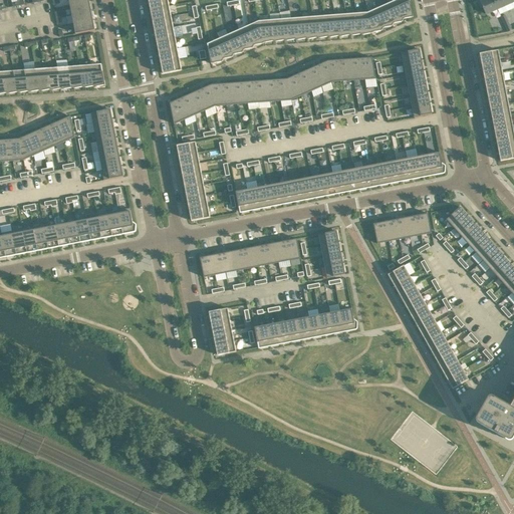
[(167,0),(148,0),(151,10),(152,10),(169,6),(167,0)]
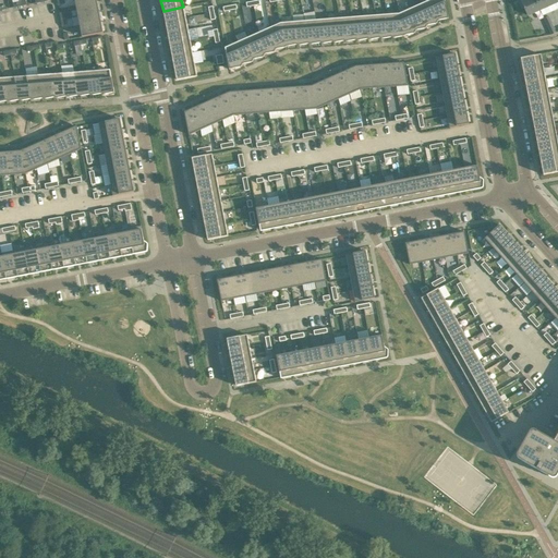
[(425,27),(436,22),(432,0),(429,0),(421,4),(425,27)]
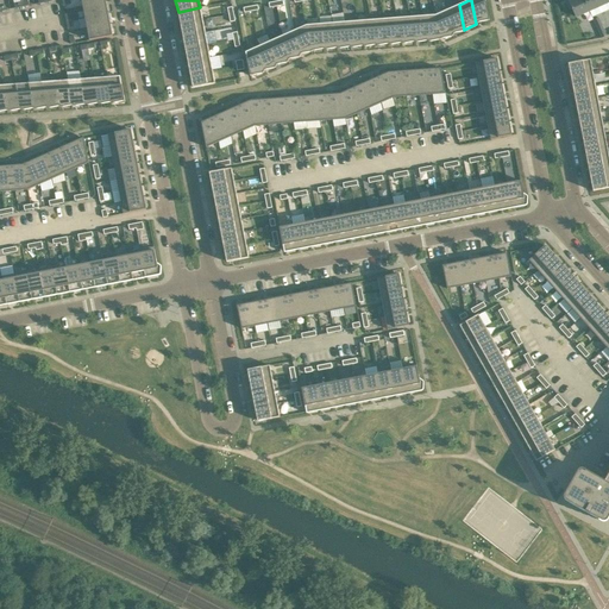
[(484,0),(471,0),(476,24),(489,19),(484,0)]
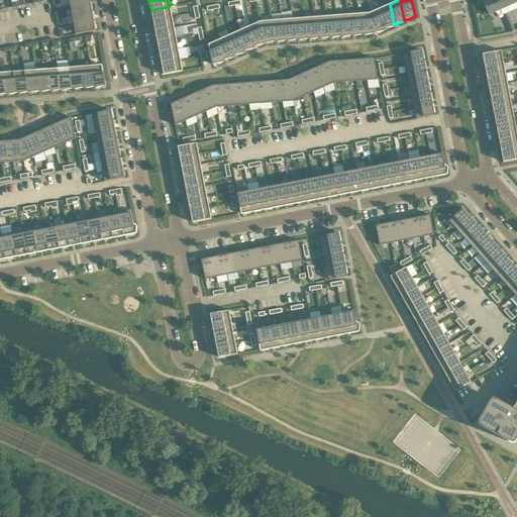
[(501,9),(497,0),(486,0),(483,1),(483,2),(481,3),(484,8),(485,7),(486,9),(489,14),(501,9)]
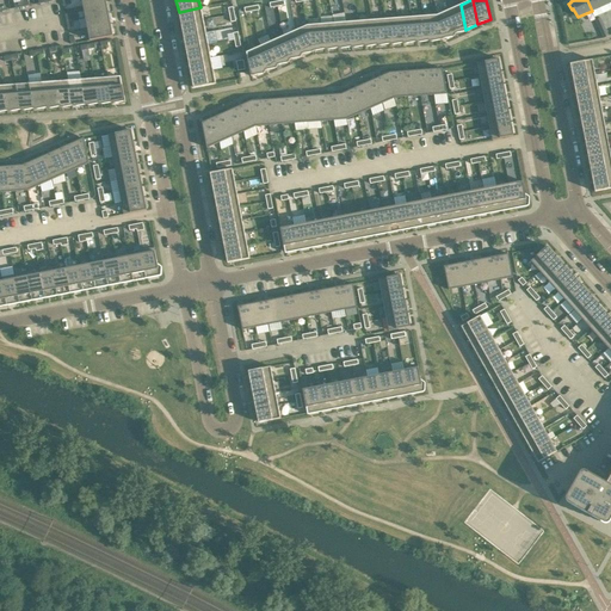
[(604,0),(587,0),(592,11),(606,5),(604,0)]
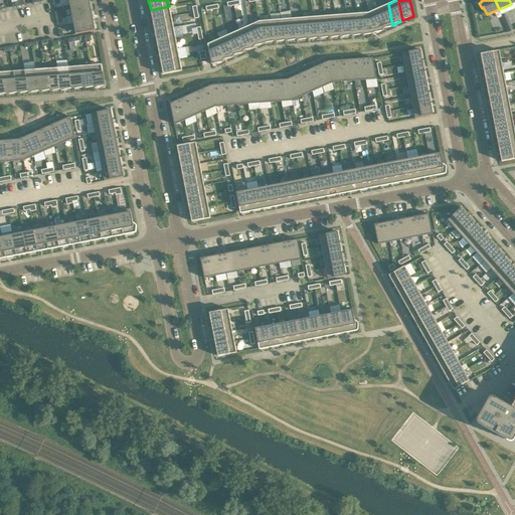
[(90,2),(70,6),(72,15),(92,11),(90,2)]
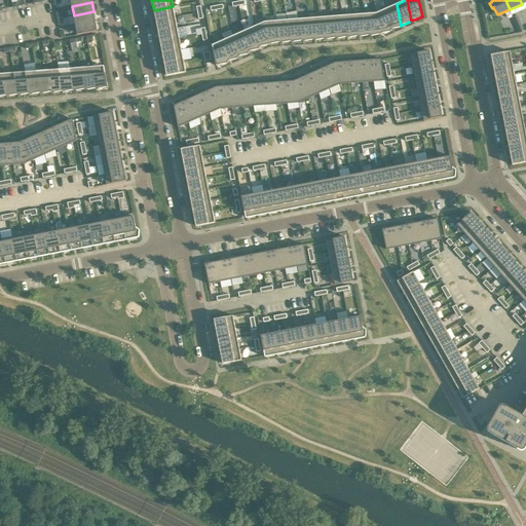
[(386,8),(390,30),(401,26),(397,4),(386,8)]
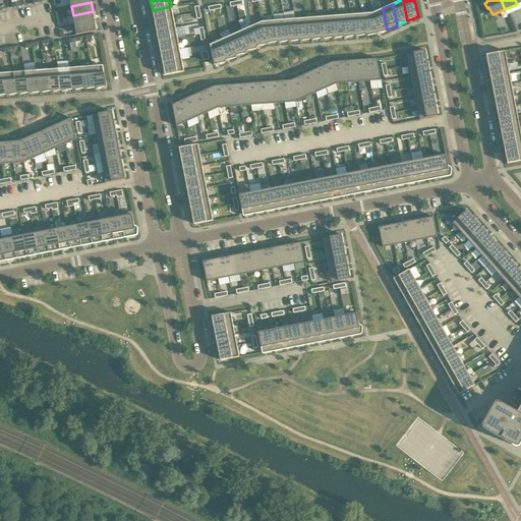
[(154,10),(153,10),(155,21),(156,20),(173,17),(171,6),(154,10)]
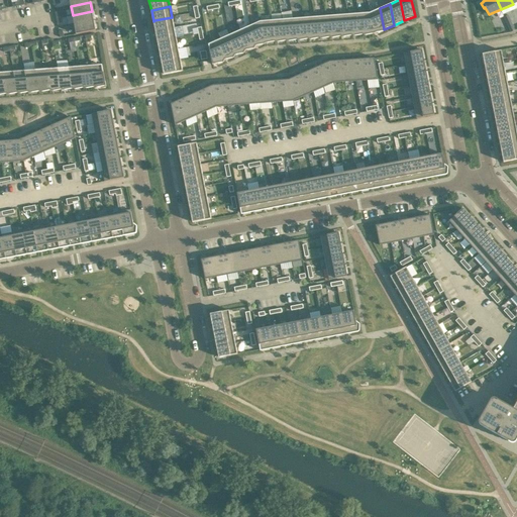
[(375,33),(384,29),(380,8),(370,13),(374,33),(375,33)]
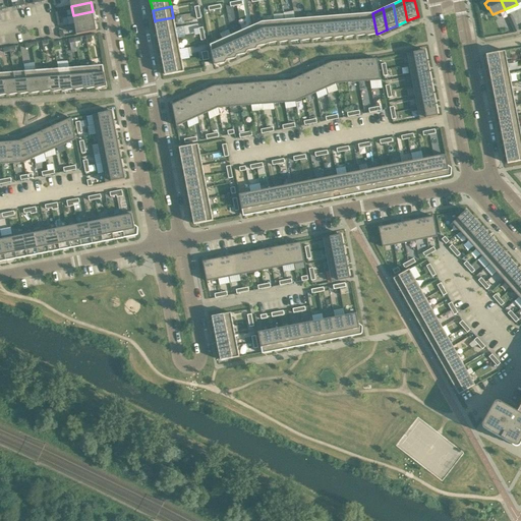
[(93,11),(73,15),(74,25),(95,21),(93,11)]
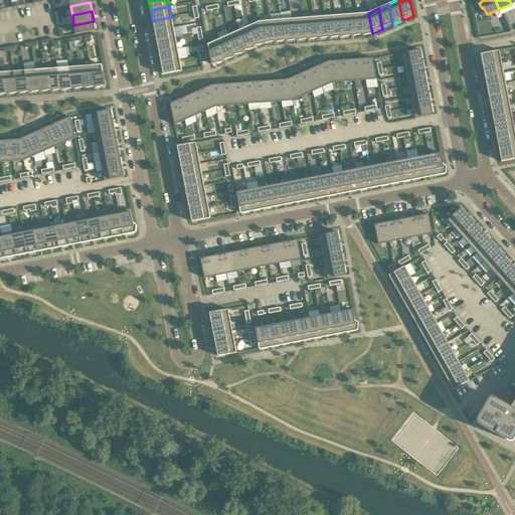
[(372,33),(368,13),(357,14),(361,34),(372,33)]
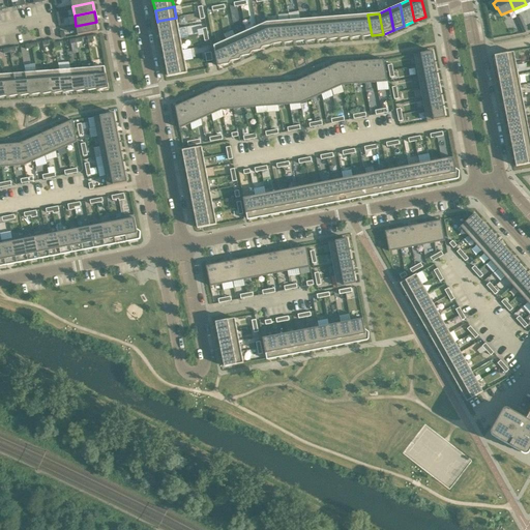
[(367,15),(356,16),(360,36),(372,35),(367,15)]
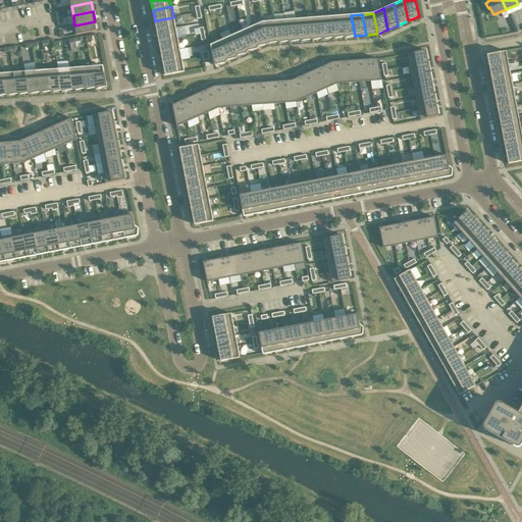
[(333,38),(345,37),(341,15),(329,16),(333,38)]
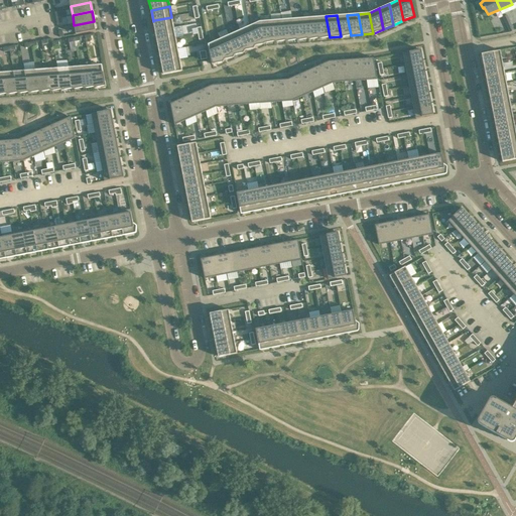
[(347,15),(337,15),(341,36),(351,35),(347,15)]
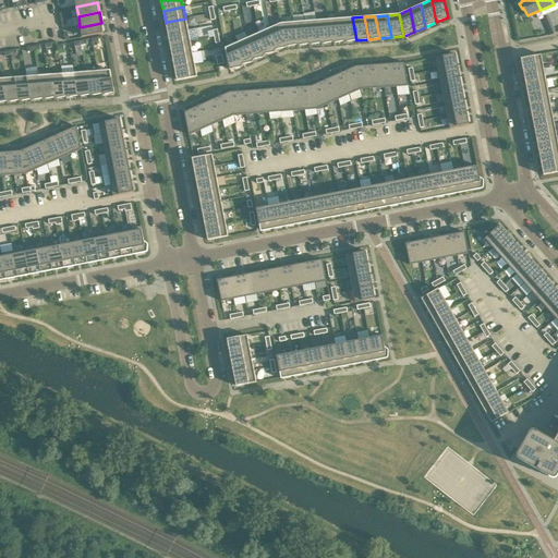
[(340,19),(344,41),(356,40),(352,17),(340,19)]
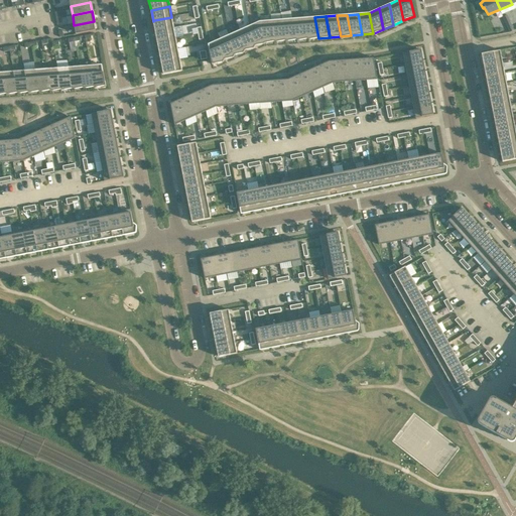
[(154,20),(153,21),(155,31),(156,31),(173,28),(171,17),(154,20)]
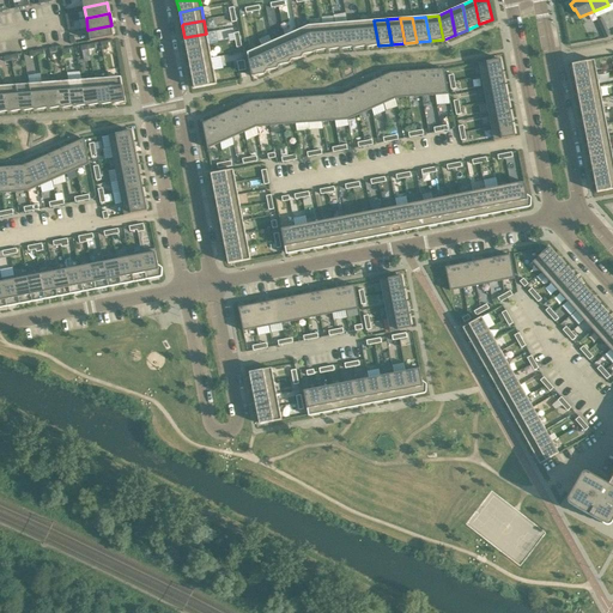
[(378,46),(374,20),(360,22),(365,46),(378,46)]
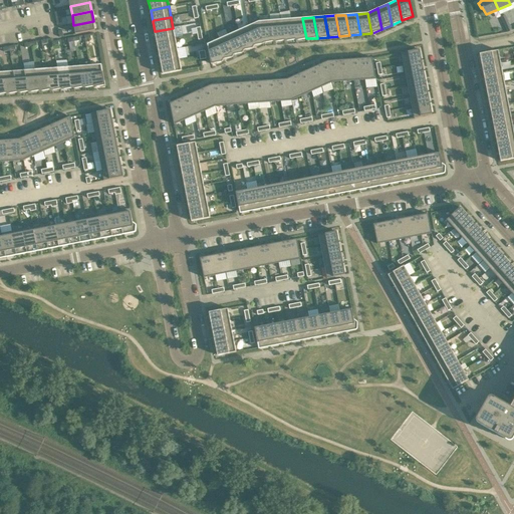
[(306,38),(302,18),(291,19),(295,39),(306,38)]
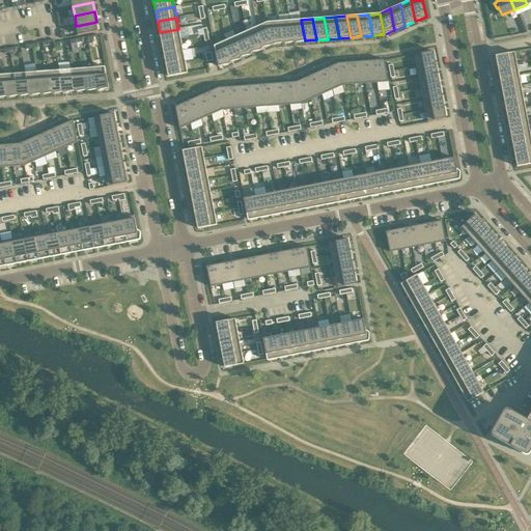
[(289,21),(294,42),(305,40),(301,20),(289,21)]
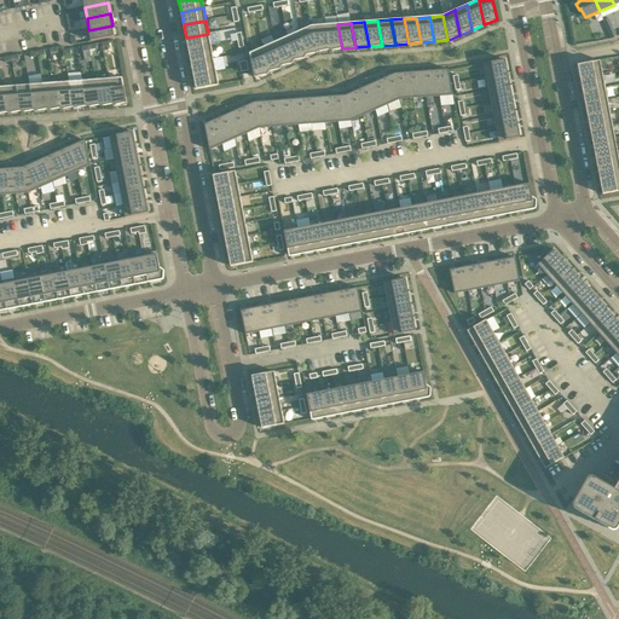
[(324,24),(312,25),(317,51),(329,50),(324,24)]
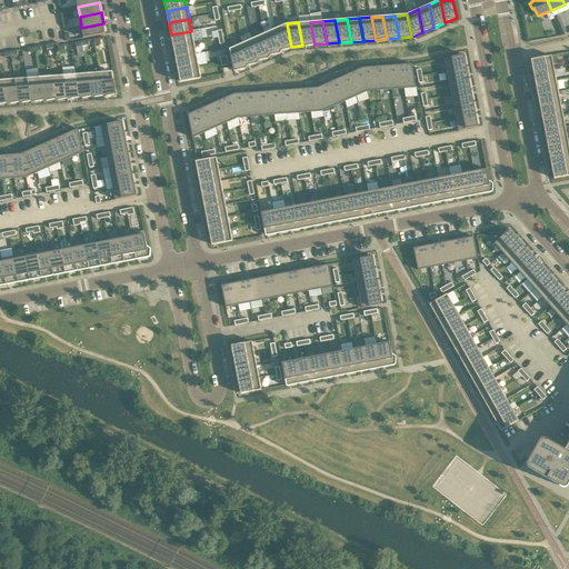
[(315,45),(310,22),(298,22),(302,46),(315,45)]
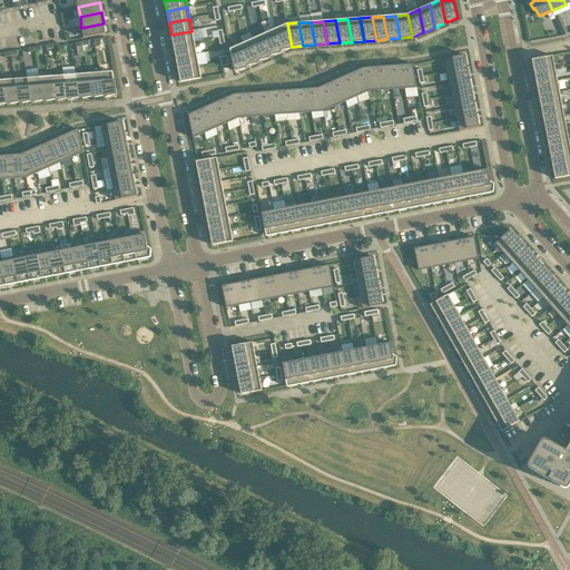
[(104,23),(81,28),(84,38),(105,35),(104,23)]
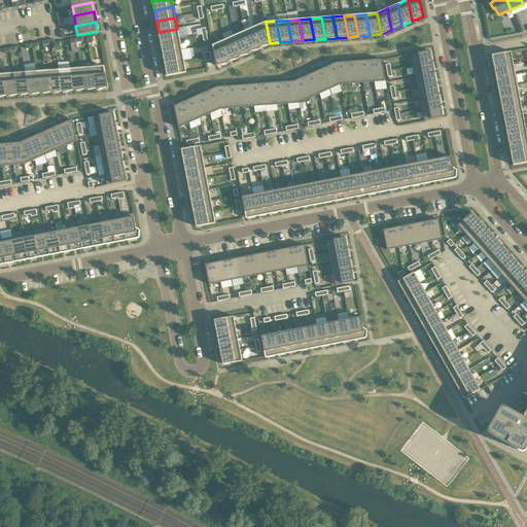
[(259,47),(270,43),(266,22),(255,27),(259,47)]
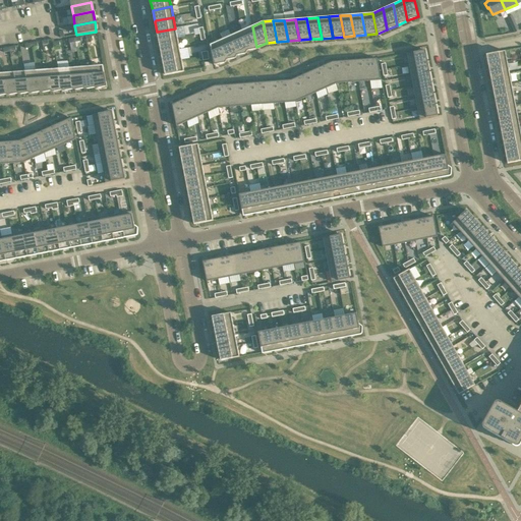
[(245,52),(256,47),(252,26),(241,31),(245,52)]
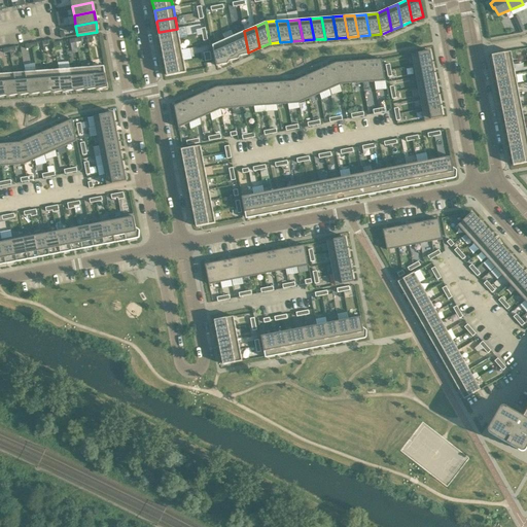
[(179,39),(177,29),(160,32),(159,32),(161,43),(162,43),(179,39)]
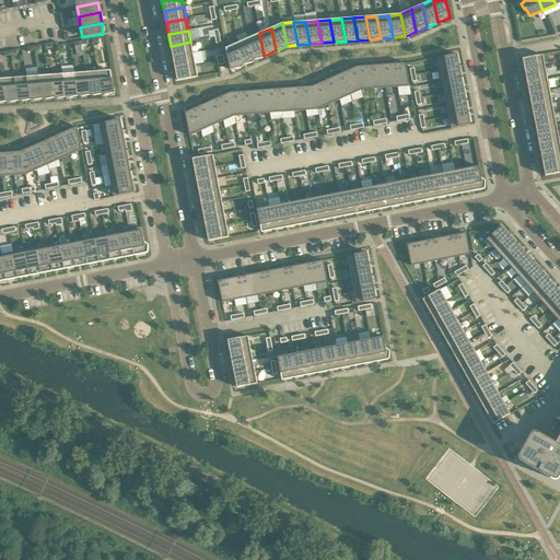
[(253,60),(264,56),(259,33),(248,38),(253,60)]
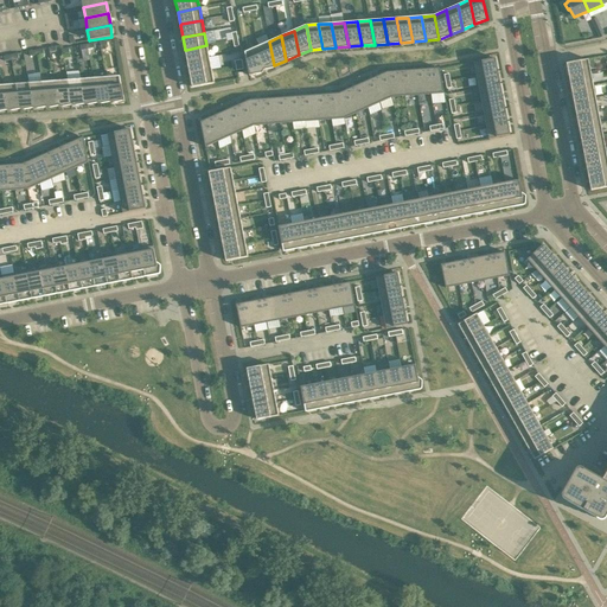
[(269,42),(257,46),(262,71),(274,65),(269,42)]
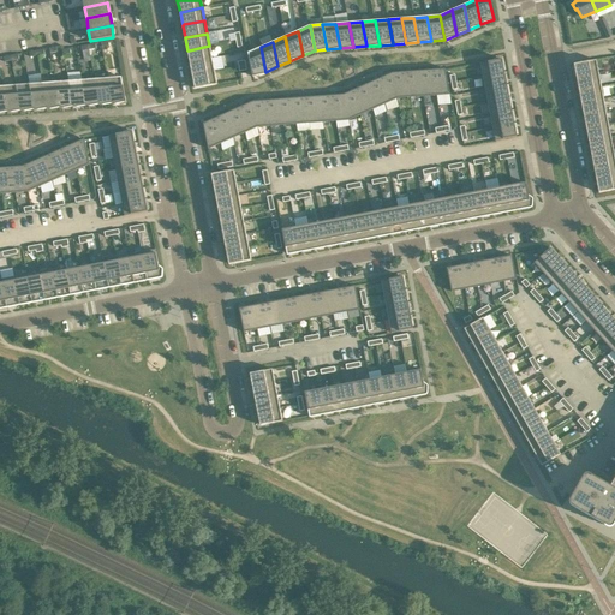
[(187,51),(190,63),(191,63),(212,59),(209,46),(189,51),(187,51)]
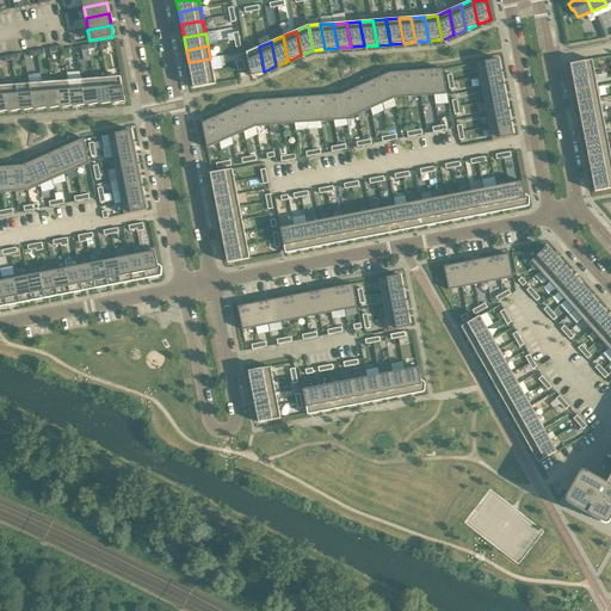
[(264,72),(259,47),(246,53),(251,76),(254,76),(264,72)]
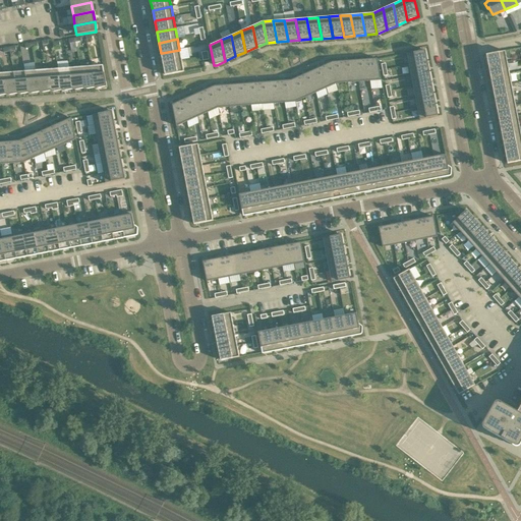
[(179,50),(162,53),(161,53),(163,64),(164,64),(181,60),(179,50)]
